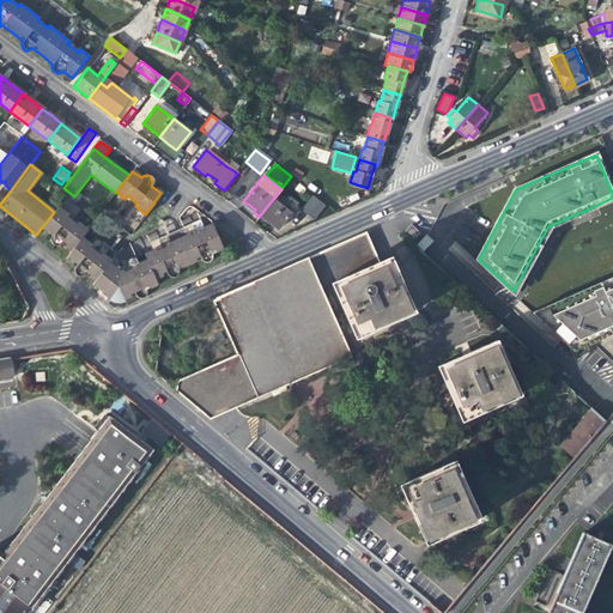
[(311,195),(301,208),(314,219),(323,206),(311,195)]
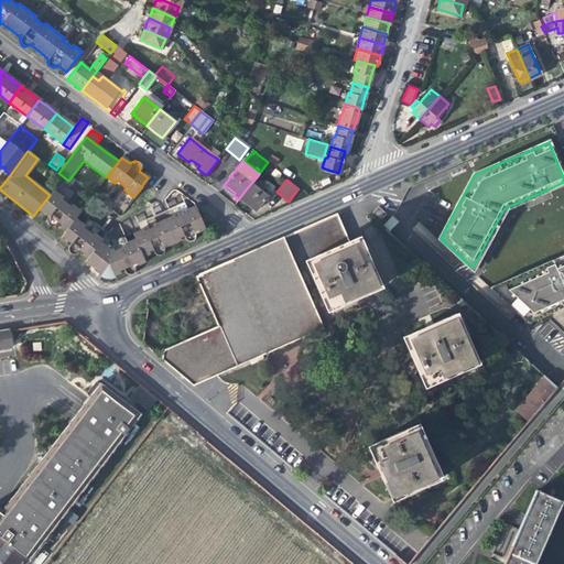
[(268,195),(251,183),(238,199),(242,203),(245,201),(248,204),(257,210),(268,195)]
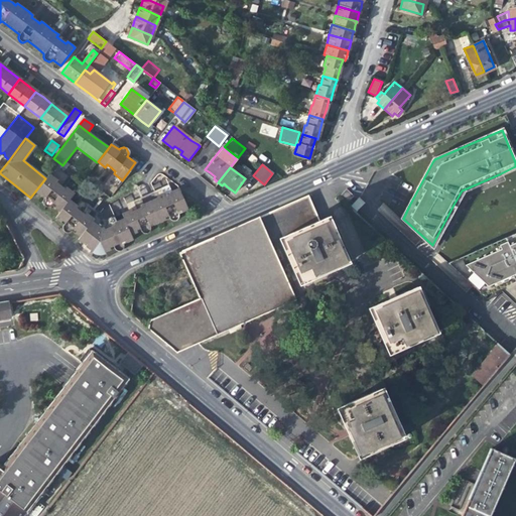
[(65,187),(55,181),(57,179),(50,173),(36,191),(44,198),(43,200),(43,202),(44,205),(45,206),(46,207),(49,207),(51,206),(52,205),(60,211),(69,199),(74,191),(67,185),(65,187)]
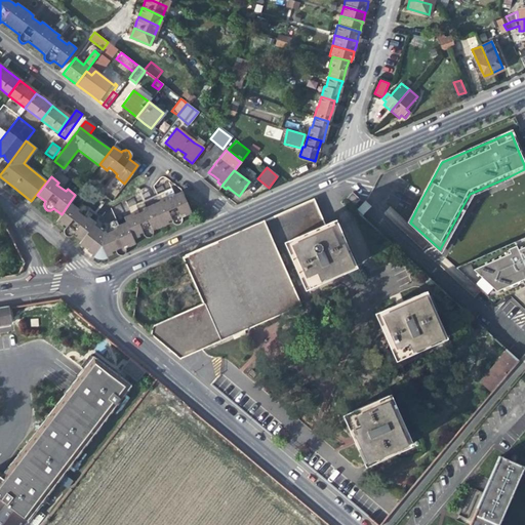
[(193,212),(183,192),(175,195),(175,197),(170,199),(164,202),(164,200),(147,207),(147,209),(139,212),(136,214),(135,212),(126,216),(127,219),(135,238),(148,233),(149,235),(150,236),(152,237),(154,237),(156,236),(157,235),(158,233),(158,230),(157,229),(175,220),(177,224),(178,225),(180,225),(182,225),(185,223),(186,220),(186,218),(186,216),(193,212)]
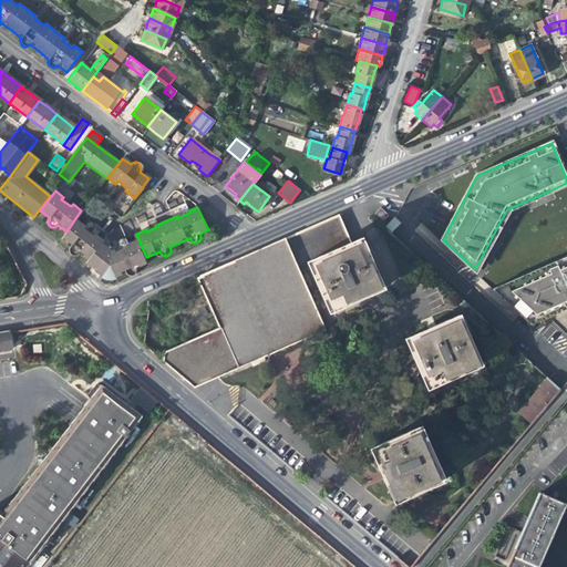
[(152,225),(146,213),(135,218),(142,230),(152,225)]
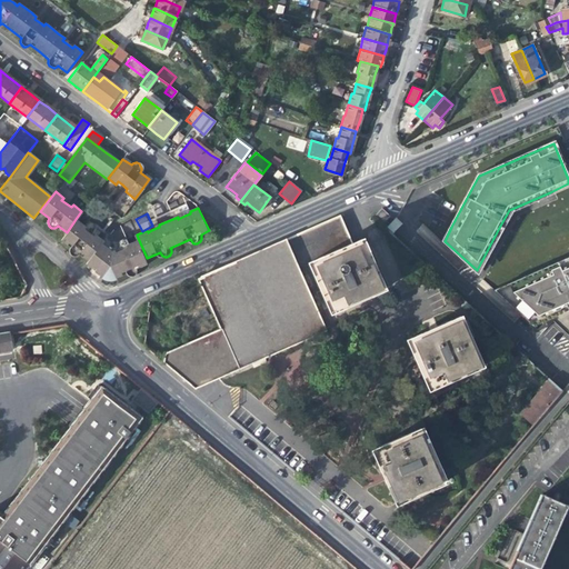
[(163,352),(162,362),(193,389),(212,380),(262,358),(327,329),(319,313),(331,308),(310,259),(352,241),(347,229),(341,215),(198,278),(219,328),(163,352)]
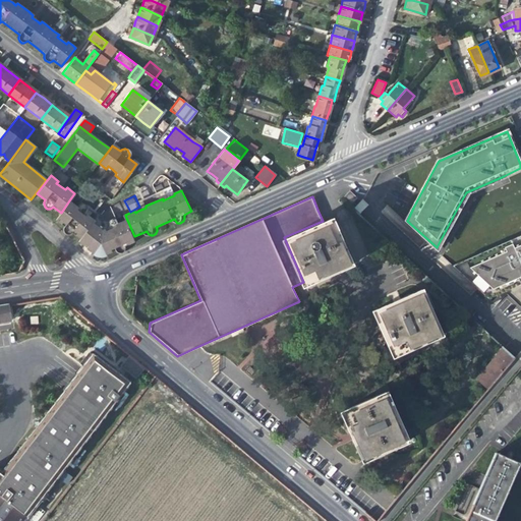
[(87,244),(103,229),(93,222),(95,220),(88,214),(84,216),(76,210),(78,207),(69,200),(61,213),(56,218),(65,225),(64,226),(64,228),(65,231),(66,232),(68,233),(71,233),(72,232),(73,231),(81,238),(80,240),(87,244)]
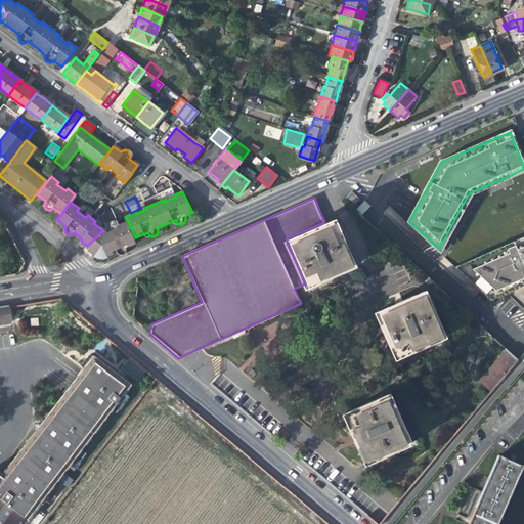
[(356,212),(361,217),(372,207),(365,202),(356,212)]
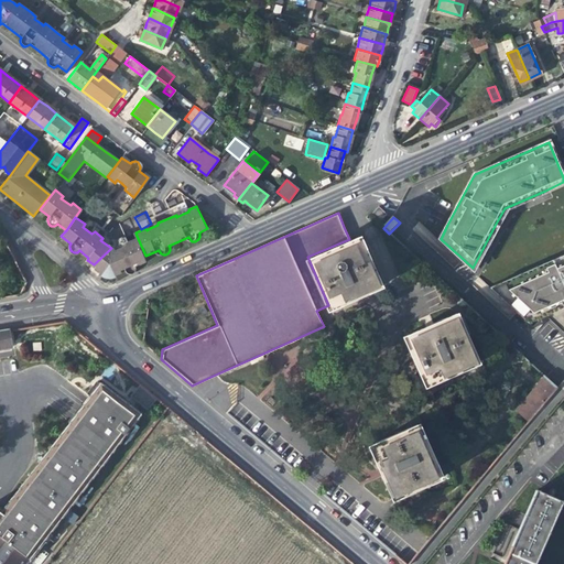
[(358,293),(380,283),(360,235),(349,239),(307,257),(328,305),(358,293)]
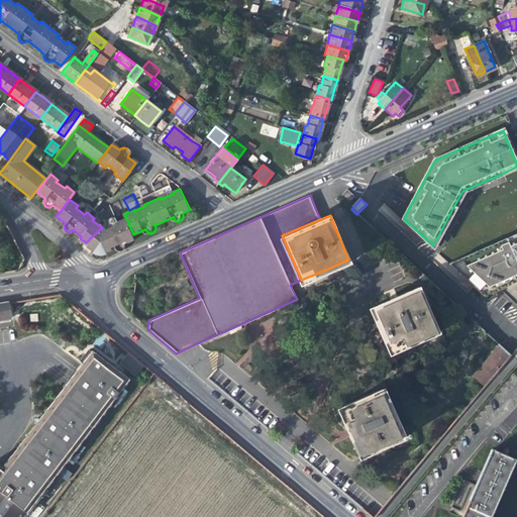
[(102,227),(86,242),(92,246),(91,249),(93,250),(98,253),(101,253),(105,253),(105,250),(115,246),(117,245),(118,247),(118,248),(120,249),(123,249),(125,248),(126,246),(127,244),(126,243),(126,242),(135,238),(133,234),(125,216),(117,220),(118,222),(112,225),(107,227),(106,225),(102,227)]
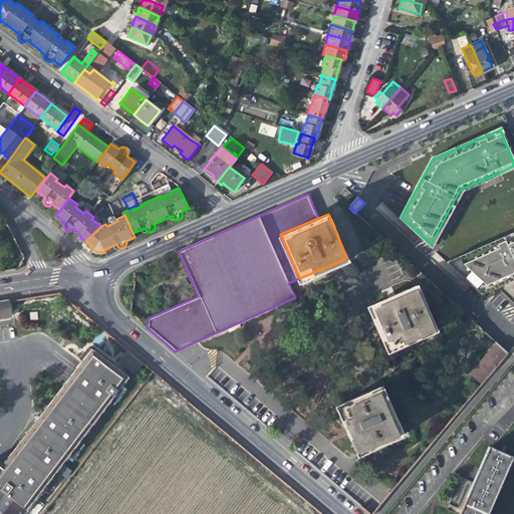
[(513,235),(450,262),(483,292),(513,278),(513,235)]
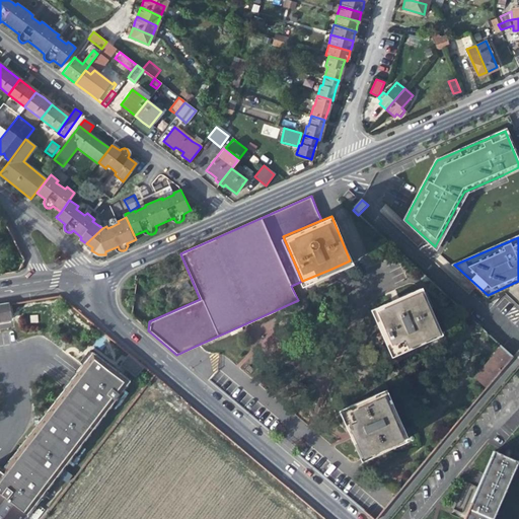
[(4,266),(6,274),(16,272),(15,265),(4,266)]
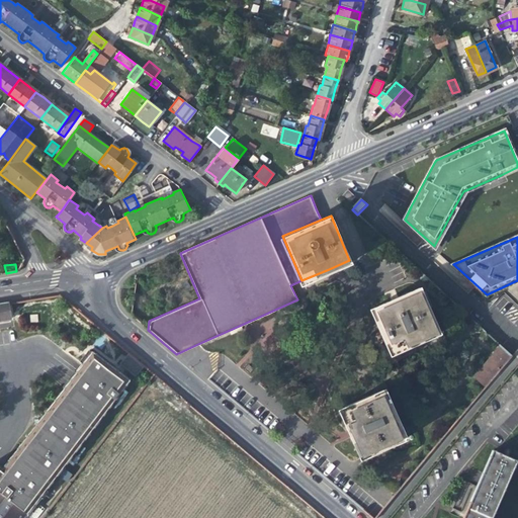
[(401,295),(370,309),(389,353),(438,333),(419,288),(401,295)]
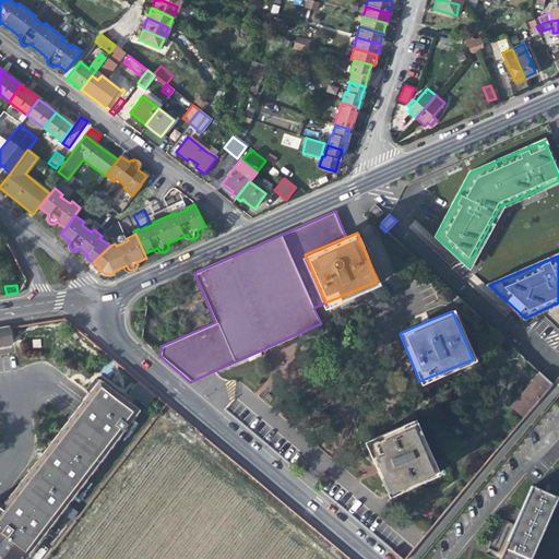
[(0,345),(10,344),(8,326),(0,328),(0,345)]
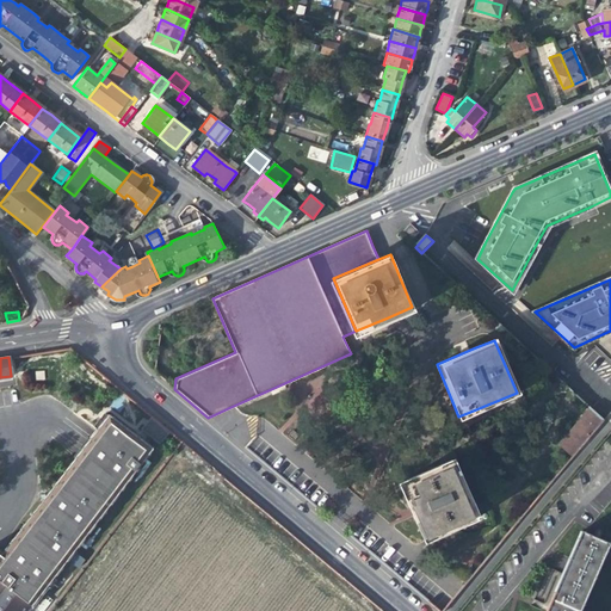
[(560,445),(573,455),(603,420),(591,409),(560,445)]
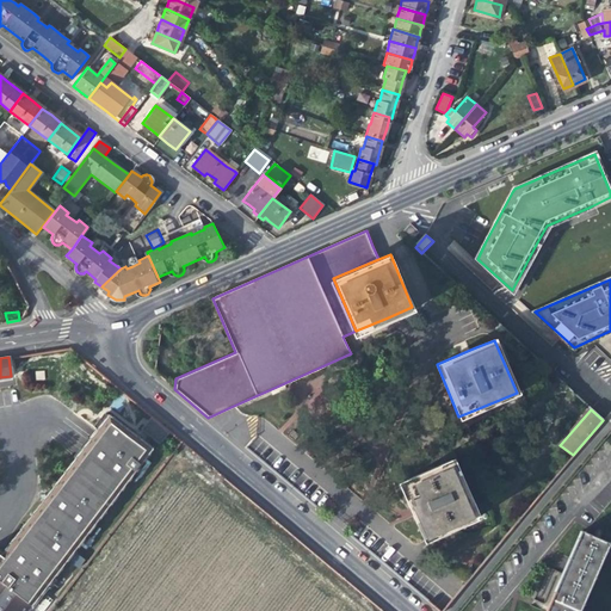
[(0,610),(28,610),(73,553),(153,449),(109,414),(106,417),(104,415),(96,427),(98,429),(0,555),(0,610)]
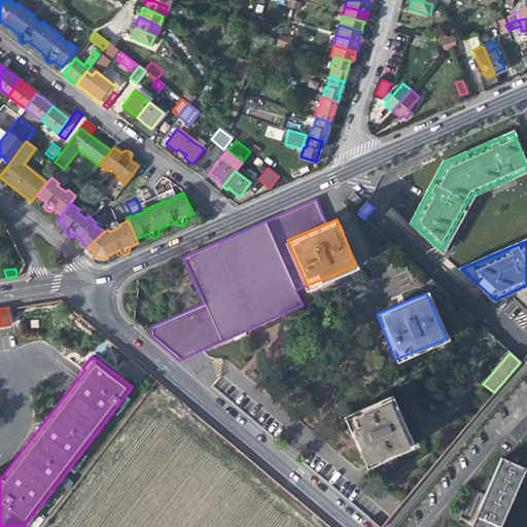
[(146,373),(130,359),(120,371),(137,384),(146,373)]
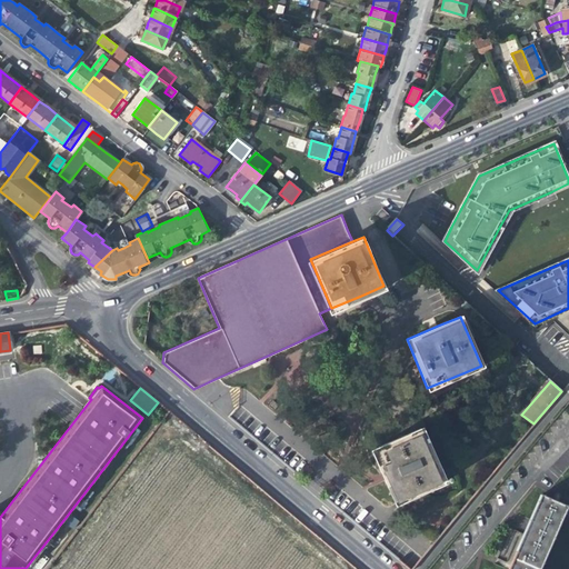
[(420,427),(370,448),(382,478),(393,503),(443,482),(420,427)]
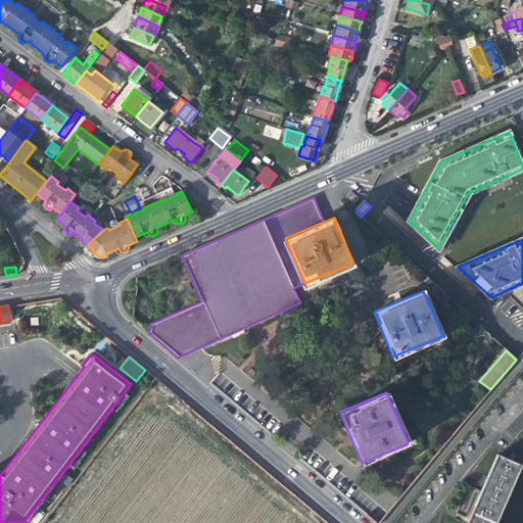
[(522,460),(522,459),(497,447),(465,522),(496,522),(522,460)]
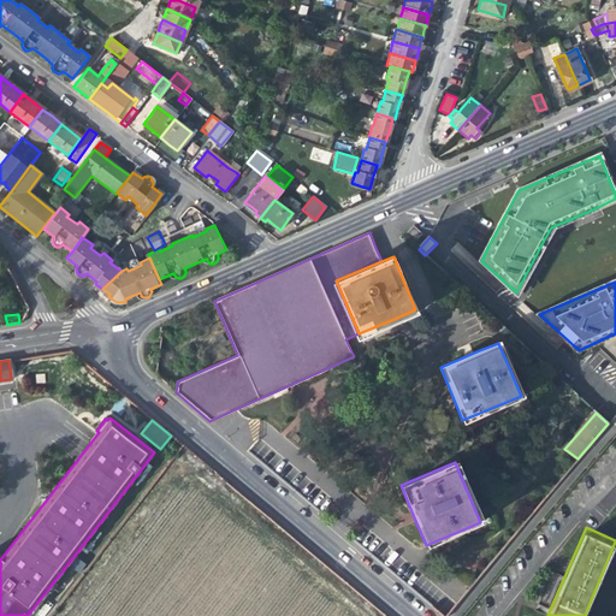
[(84,566),(73,557),(67,566),(78,573),(84,566)]
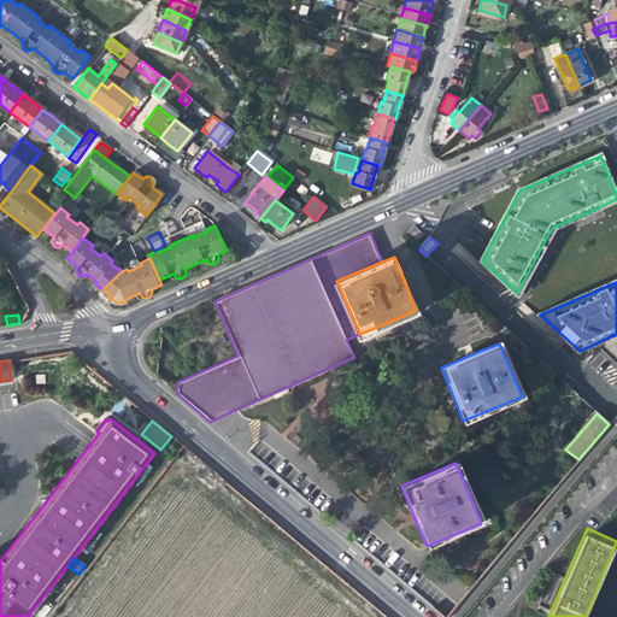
[(42,616),(50,610),(45,606),(36,616),(42,616)]
